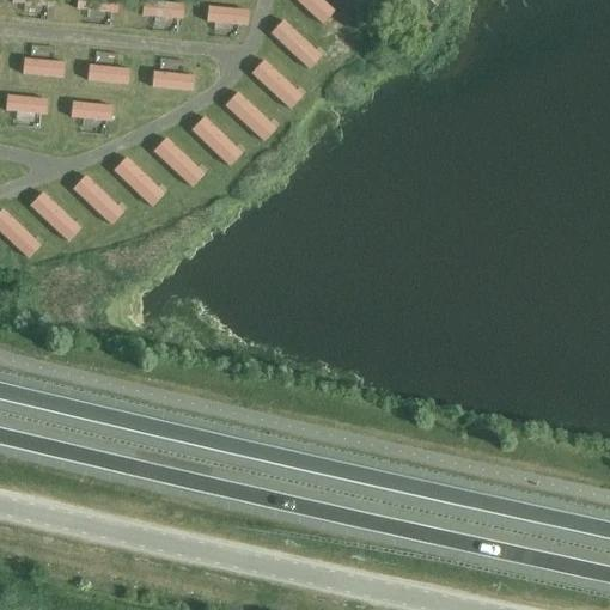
[(110,13),(111,0),(78,0),(77,8),(110,13)]
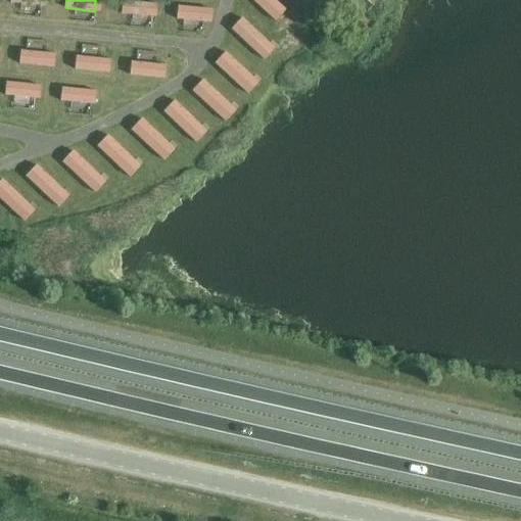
[(124,0),(122,10),(155,17),(157,2),(146,0),(124,0)]
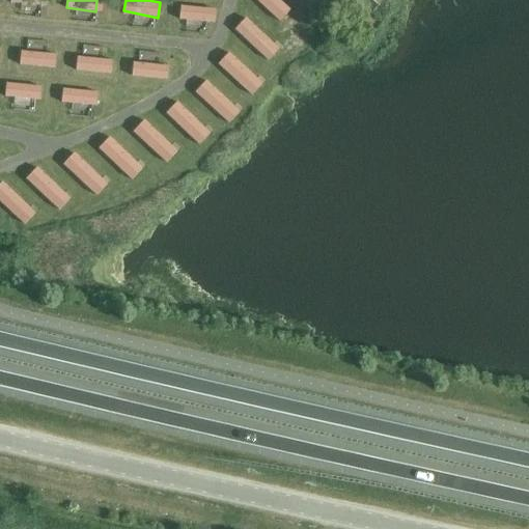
[(258,0),(278,21),(290,9),(281,0),(258,0)]
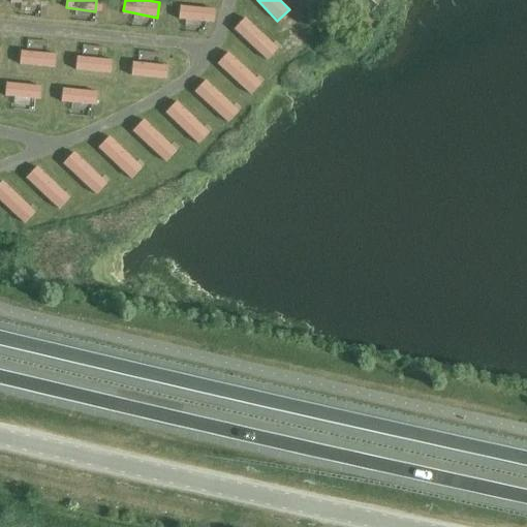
[(179,4),(179,19),(214,21),(215,5),(179,4)]
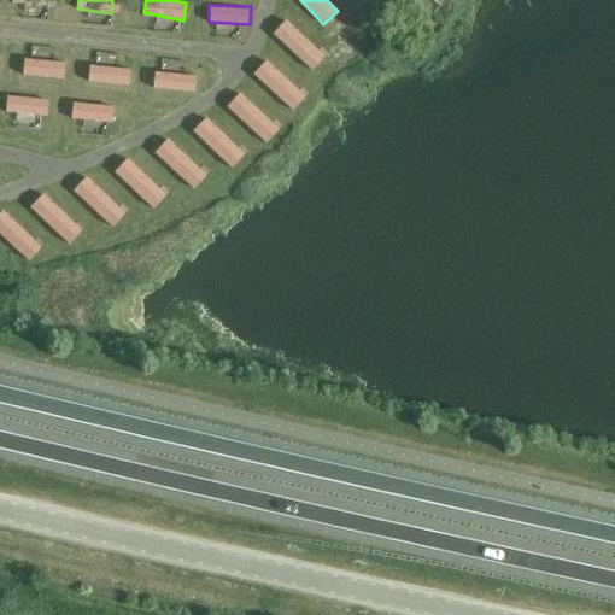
[(311,70),(326,54),(287,17),(273,31),(311,70)]
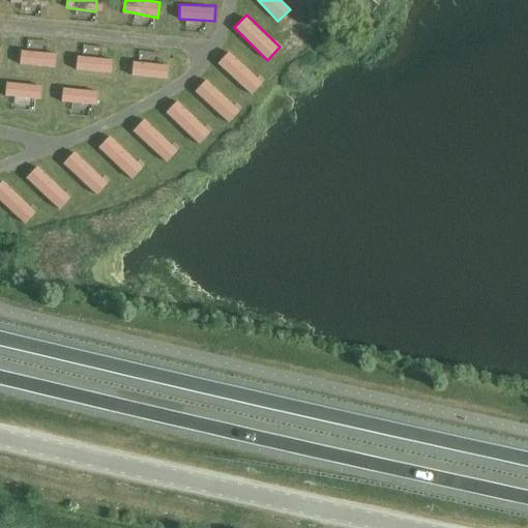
[(56,66),(57,51),(21,49),(20,64),(56,66)]
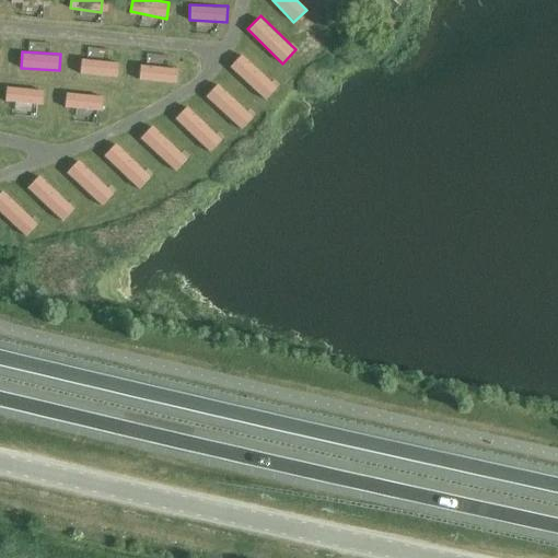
[(265,99),(277,86),(242,53),(230,65),(265,99)]
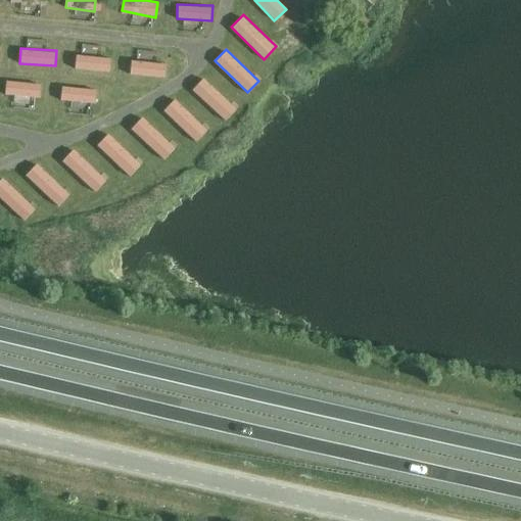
[(76,68),(109,70),(111,55),(77,53),(76,68)]
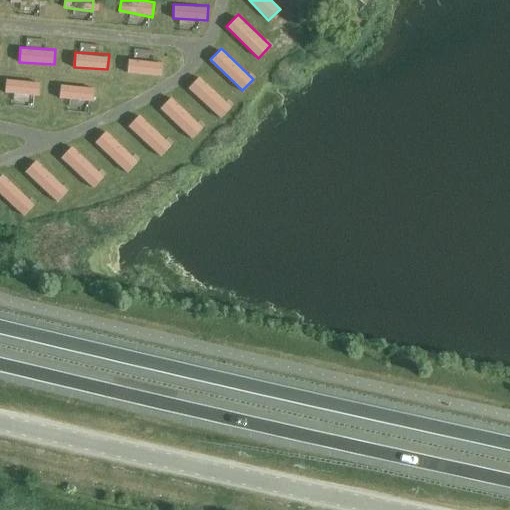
[(127,73),(161,75),(163,59),(128,57),(127,73)]
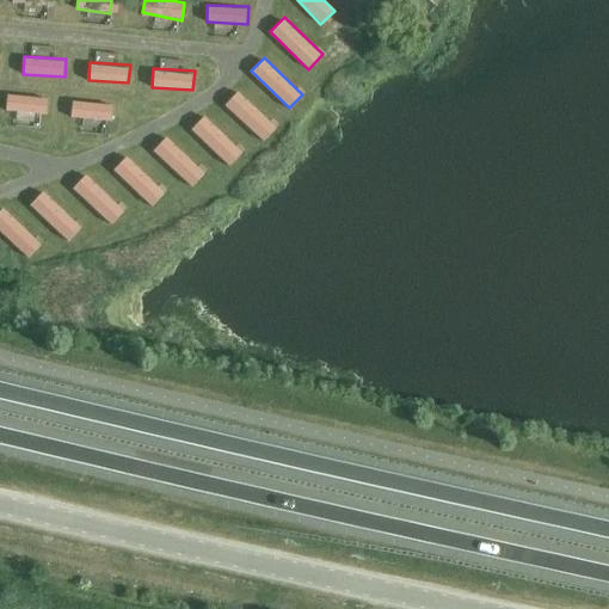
[(264,141),(277,127),(237,90),(223,105),(264,141)]
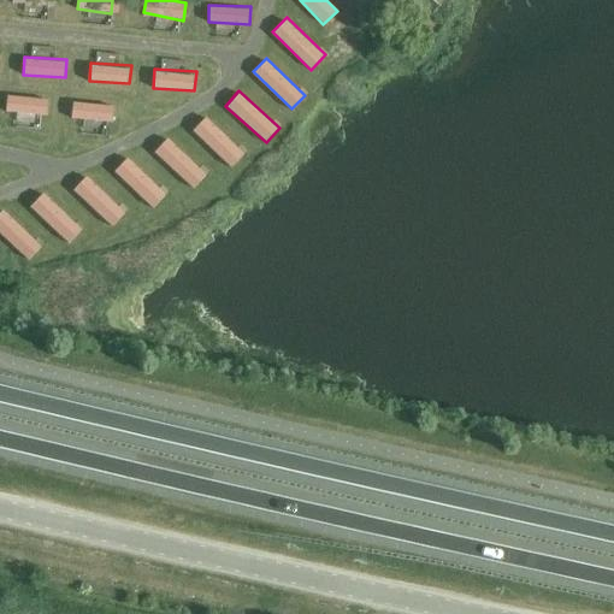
[(7,94),(6,113),(48,116),(49,96),(7,94)]
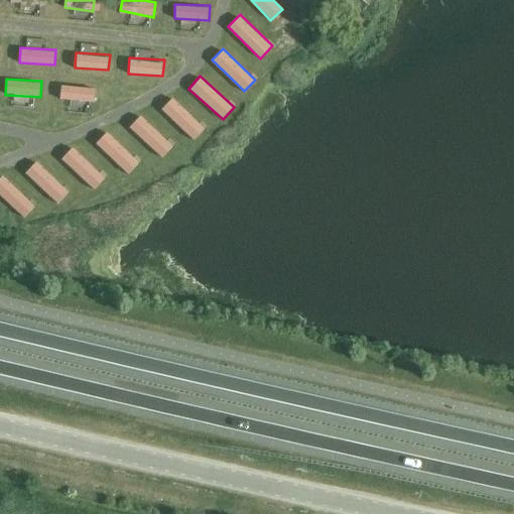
[(60,101),(95,101),(95,86),(60,85),(60,101)]
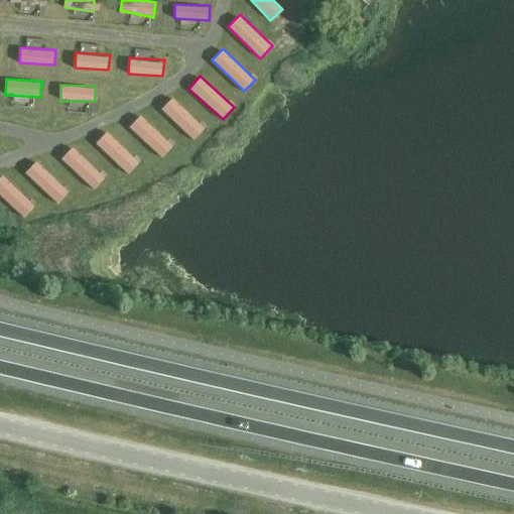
[(172,98),(161,110),(194,140),(205,128),(172,98)]
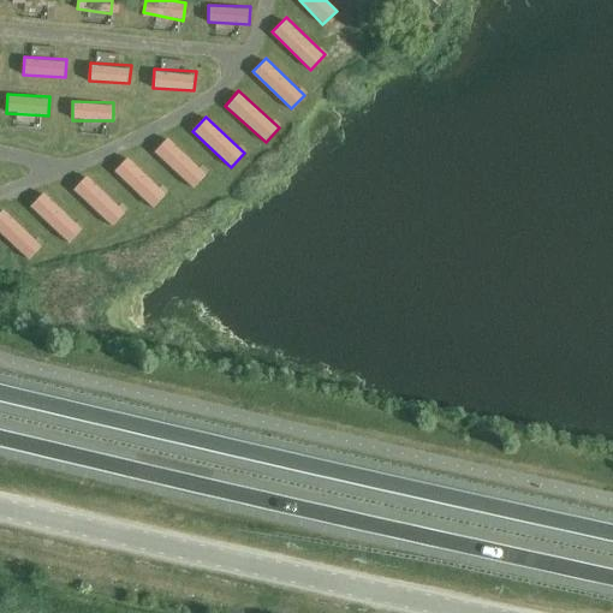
[(154,153),(194,189),(207,176),(167,138),(154,153)]
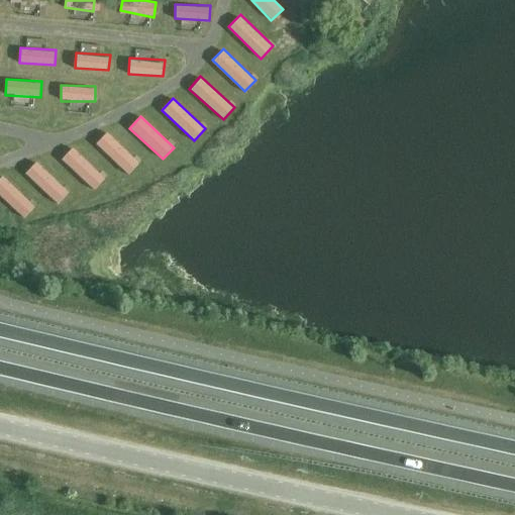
[(129,176),(140,164),(107,132),(96,144),(129,176)]
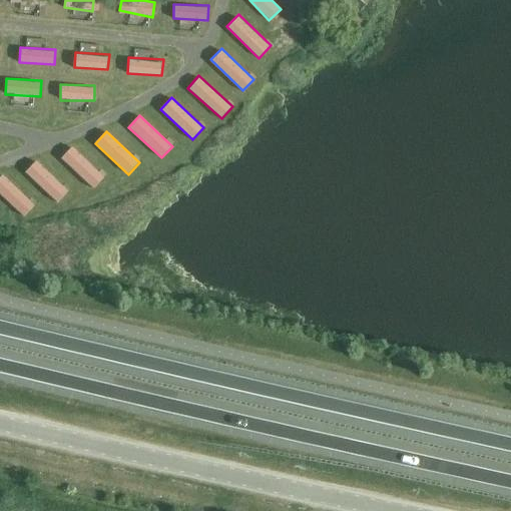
[(93,189),(104,177),(72,146),(60,158),(93,189)]
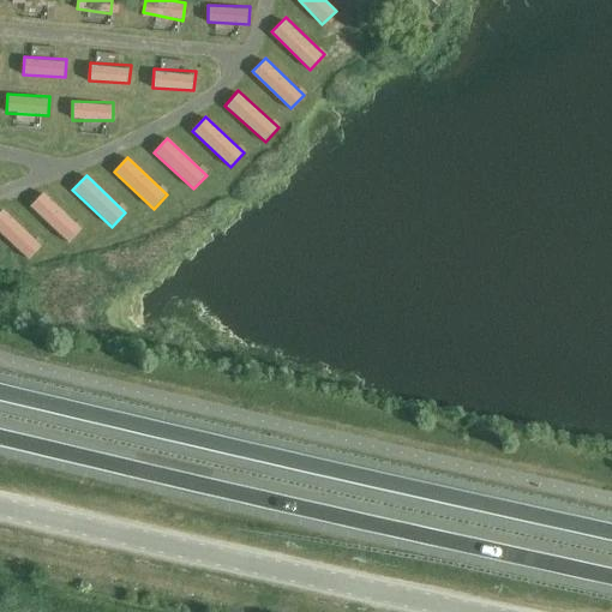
[(30,207),(69,244),(83,229),(43,192),(30,207)]
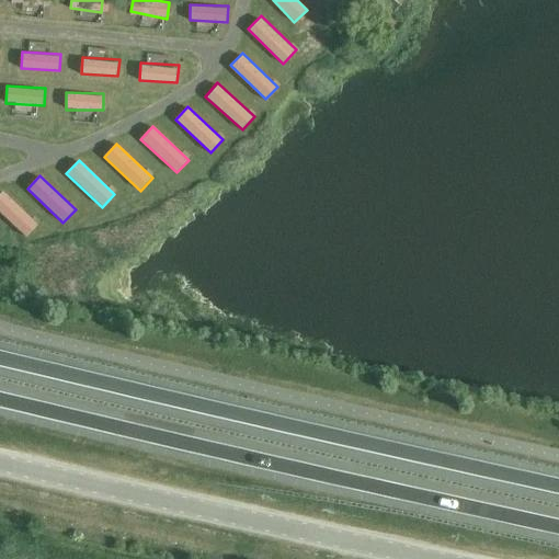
[(0,213),(25,238),(38,225),(3,191),(0,193),(0,213)]
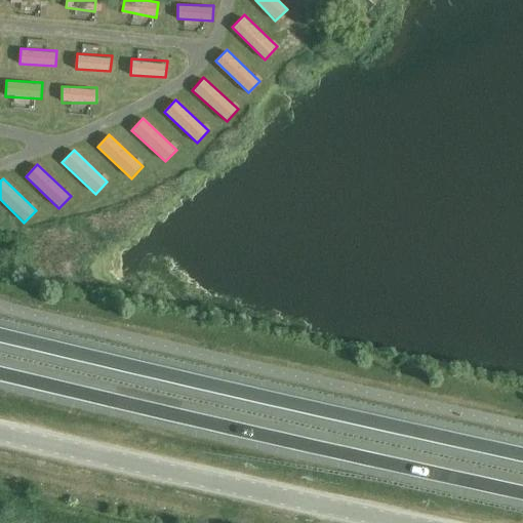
All buildings are outlined.
